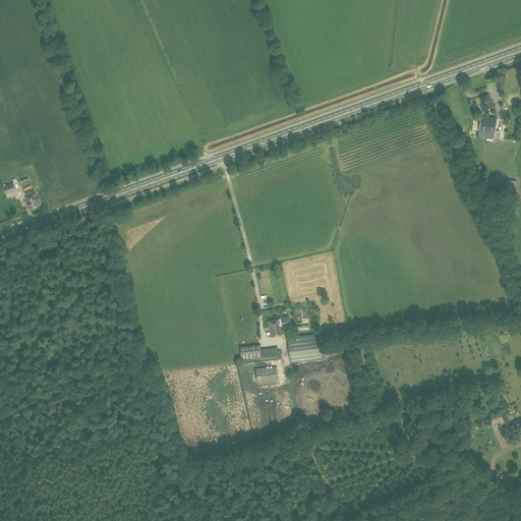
[(484,109),(493,106),(488,94),(480,98),(484,109)]
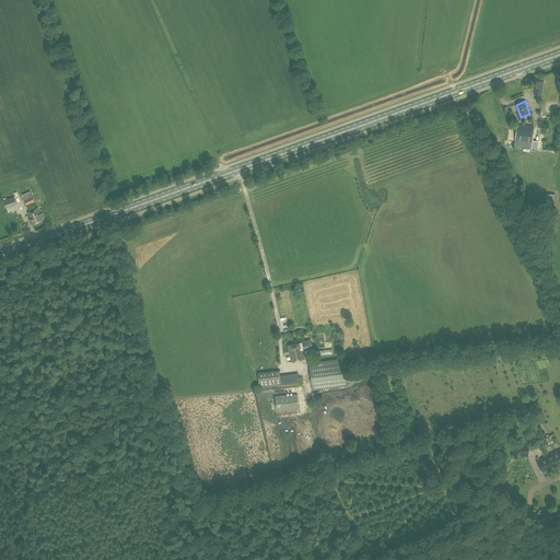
[(532,148),(534,128),(516,126),(514,147),(532,148)]
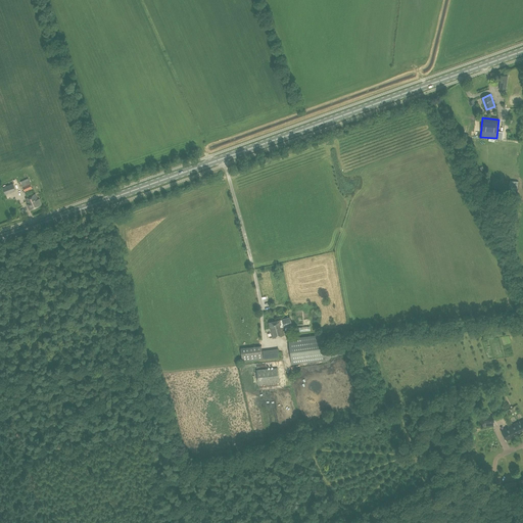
[(33,188),(29,179),(20,182),(25,192),(33,188)]
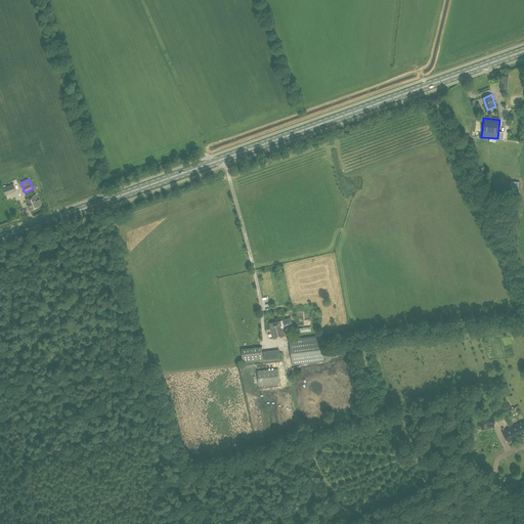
[(511,181),(510,186),(510,193),(518,193),(519,181),(511,181)]
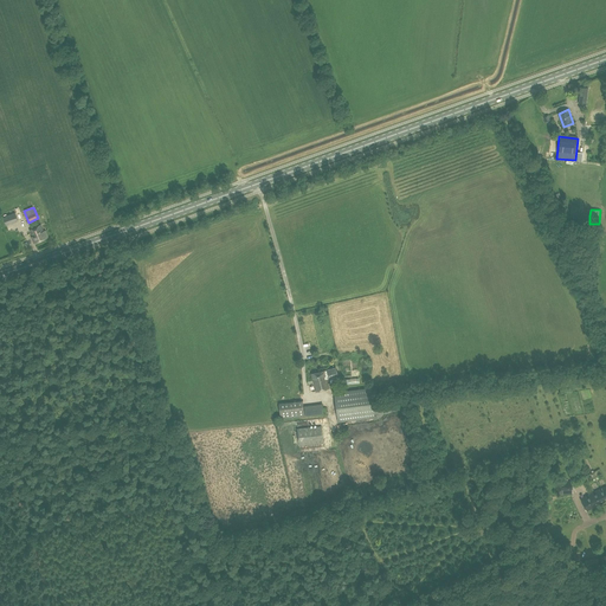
[(18,221),(15,213),(8,216),(6,216),(4,217),(6,225),(18,221)]
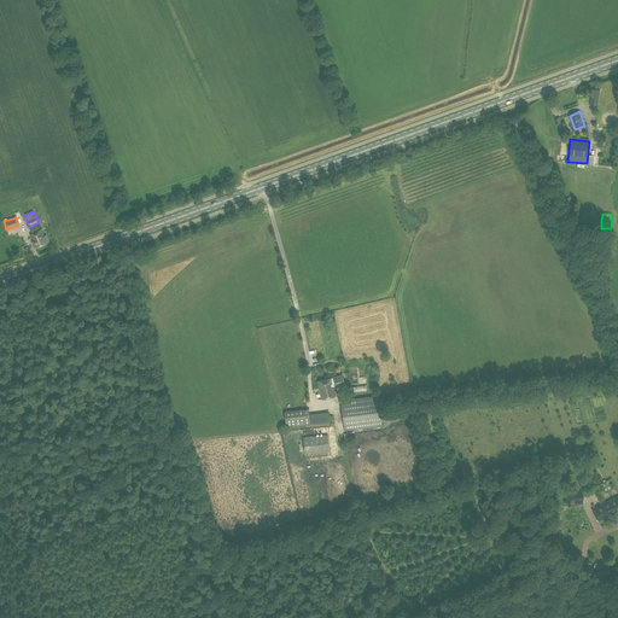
[(35,249),(48,243),(45,235),(44,237),(41,229),(30,234),(33,242),(31,242),(35,249)]
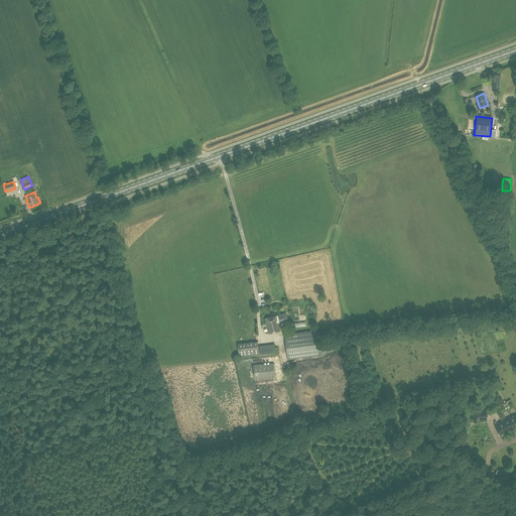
[(288,320),(286,313),(266,318),(269,334),(280,332),(278,323),(288,320)]
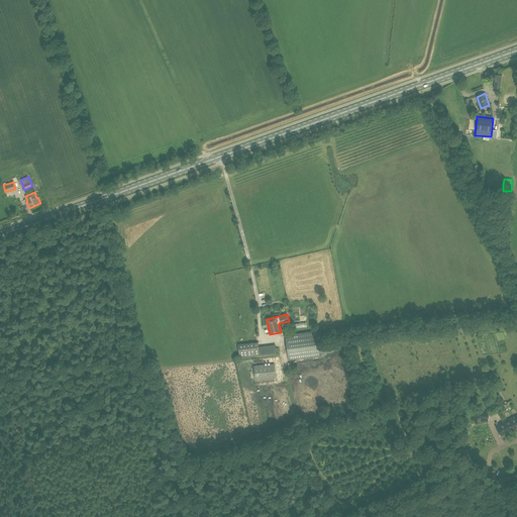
[(317,331),(286,334),(289,359),(320,355),(318,337),(338,335),(337,328),(317,331)]
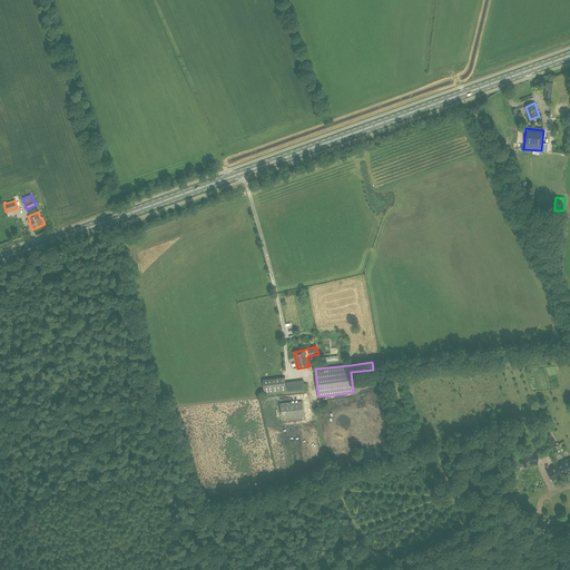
[(286,382),(285,377),(263,380),(264,394),(307,390),(307,380),(286,382)]
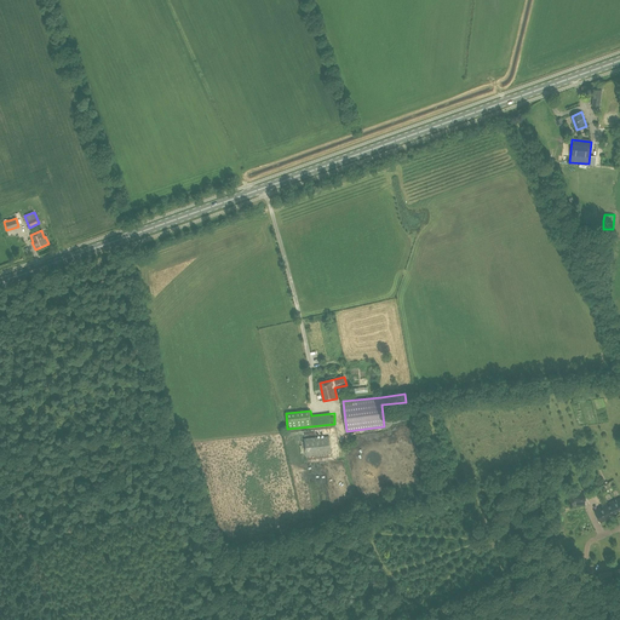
[(304,438),(304,441),(299,441),(300,455),(306,454),(306,455),(332,453),(329,436),(304,438)]
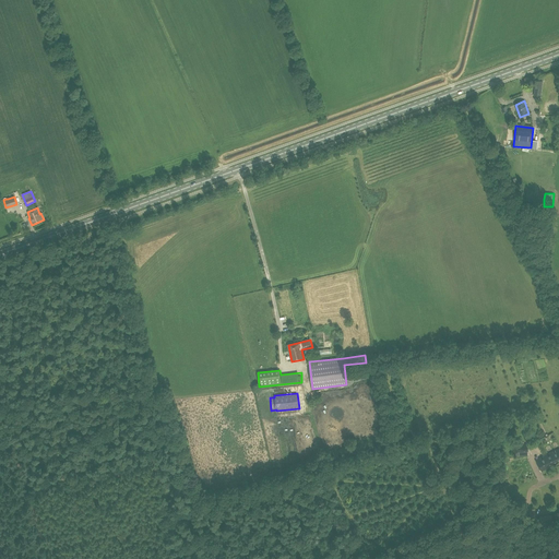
[(528,443),(523,443),(513,443),(513,455),(528,455),(528,443)]
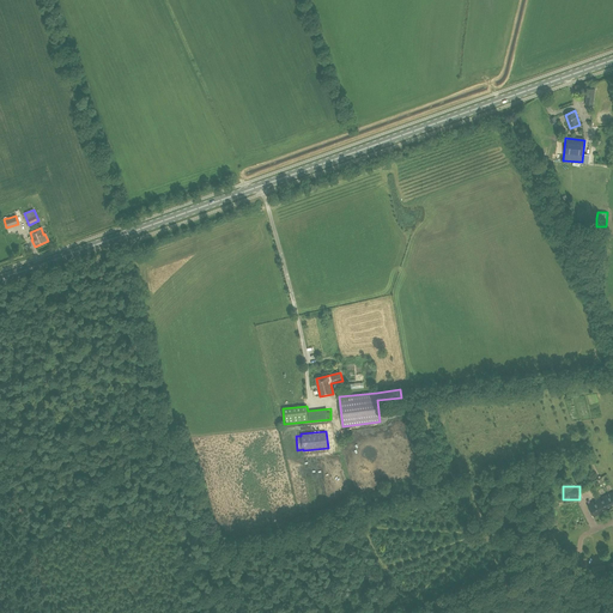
[(601,498),(587,504),(593,517),(604,511),(602,509),(612,503),(612,491),(608,493),(610,497),(608,498),(607,495),(605,496),(601,498)]
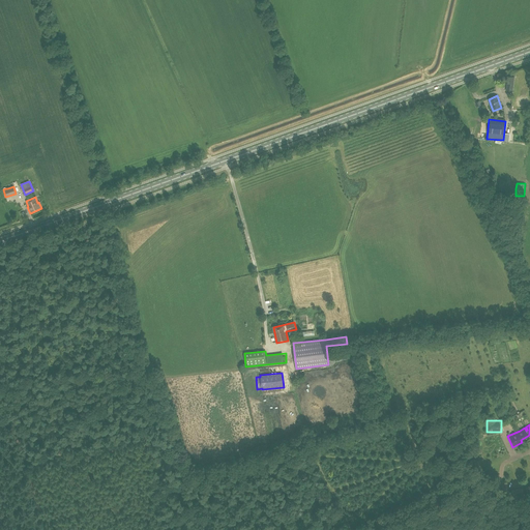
[(511,492),(508,492),(509,497),(519,496),(524,495),(524,489),(511,490),(511,492)]
